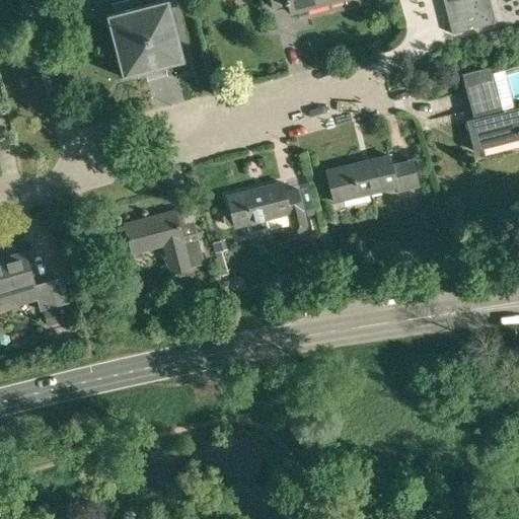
[(164,66),(182,61),(166,0),(158,0),(104,14),(121,76),(154,68),(164,66)]
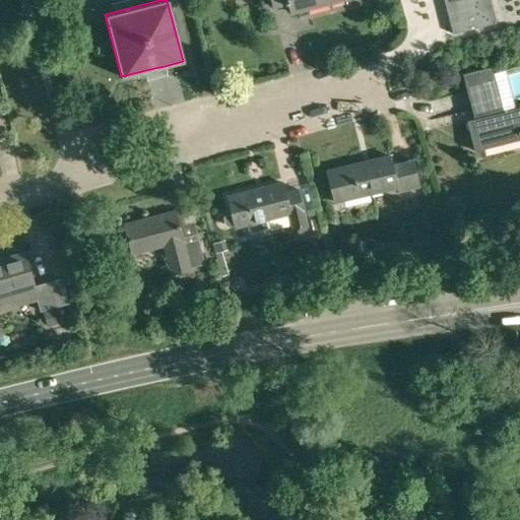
[(271,0),(273,7),(287,3),(290,12),(338,0),(271,0)]
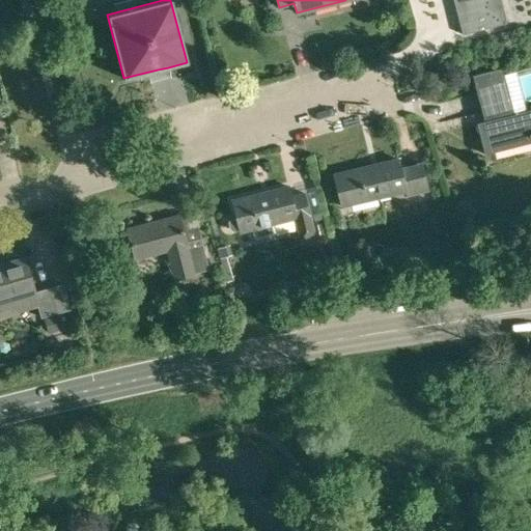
[(452,0),(462,34),(505,23),(505,21),(516,18),(514,10),(503,14),(499,0),(452,0)]
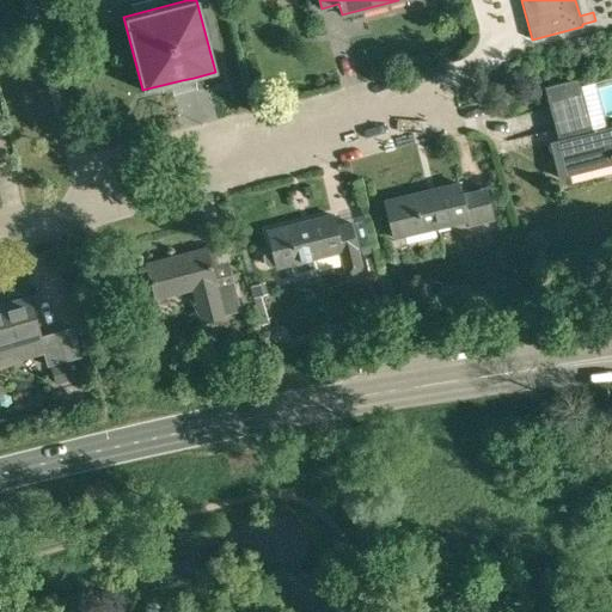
[(594,80),(579,85),(577,78),(543,87),(548,103),(557,140),(549,142),(557,177),(611,164),(611,126),(606,128),(604,118),(597,89),(594,80)]
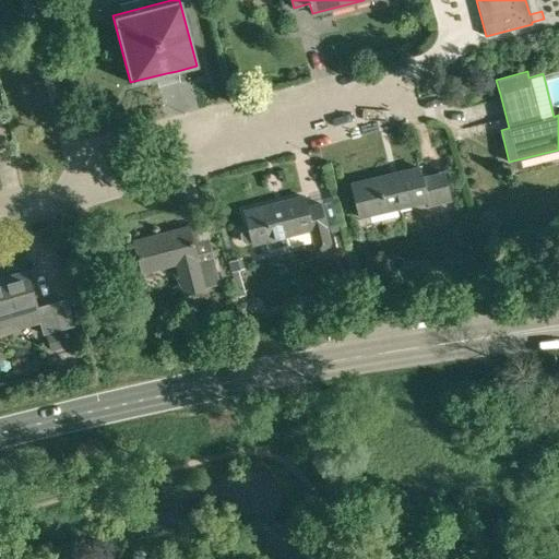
[(417,166),(358,181),(349,183),(358,215),(424,199),(426,204),(448,199),(441,171),(426,175),(420,177),(417,166)]
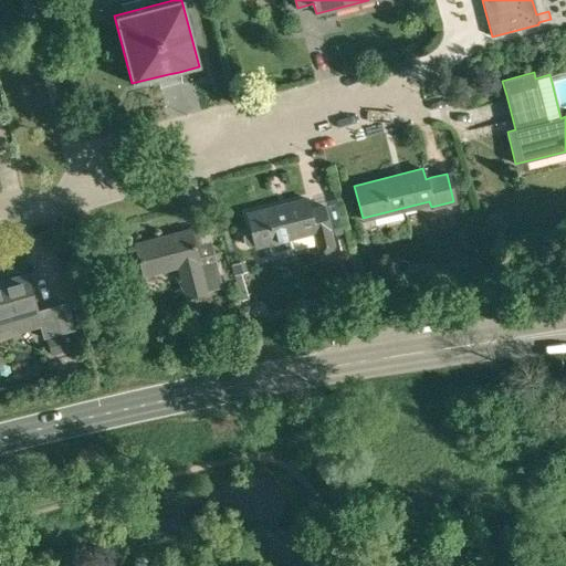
[(245,213),(250,230),(245,231),(242,237),(244,243),(249,247),(254,245),(269,242),(271,254),(294,249),(291,237),(313,231),(320,255),(335,251),(322,206),(308,209),(306,198),(245,213)]
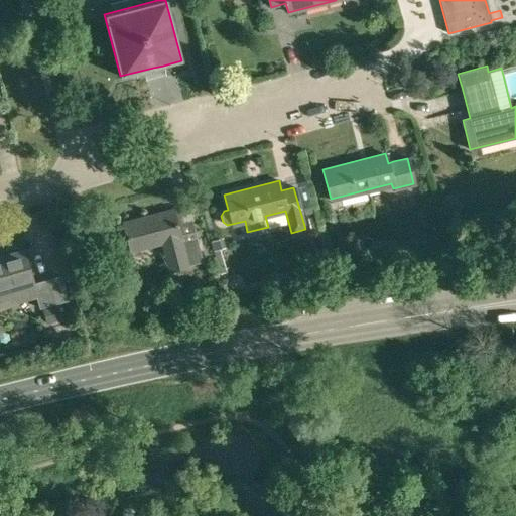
[(122,221),(130,250),(161,242),(169,269),(202,261),(196,238),(182,241),(173,209),(122,221)]
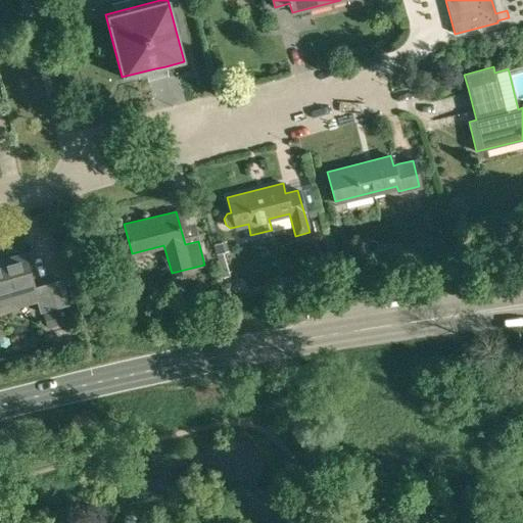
[(315,233),(322,231),(319,219),(312,221),(315,233)]
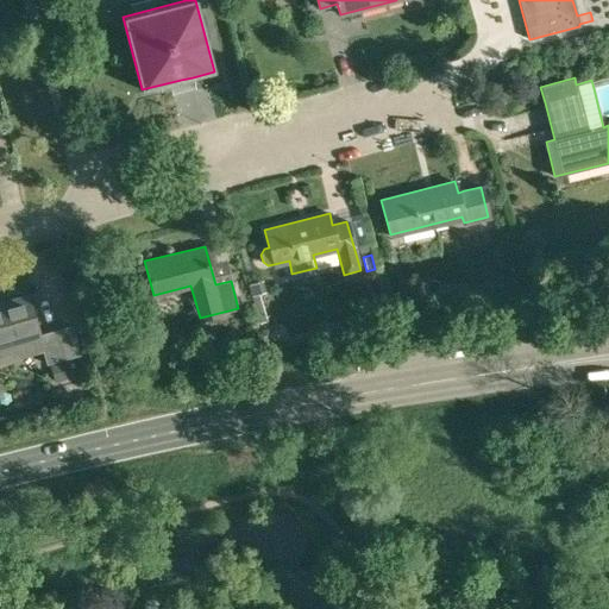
[(251,295),(259,293),(264,292),(262,281),(249,284),(251,295)]
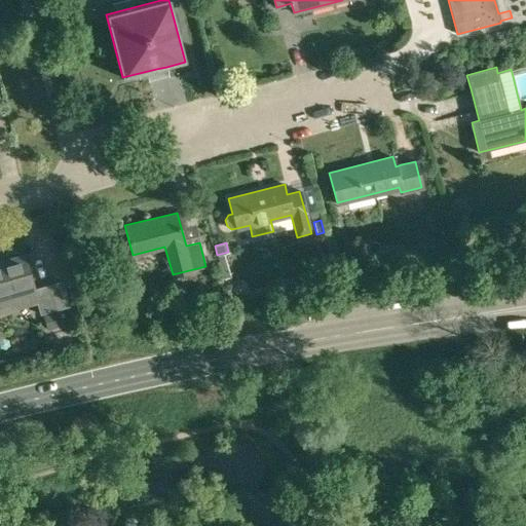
[(4,298),(33,290),(35,289),(25,255),(0,261),(0,313),(8,311),(4,298)]
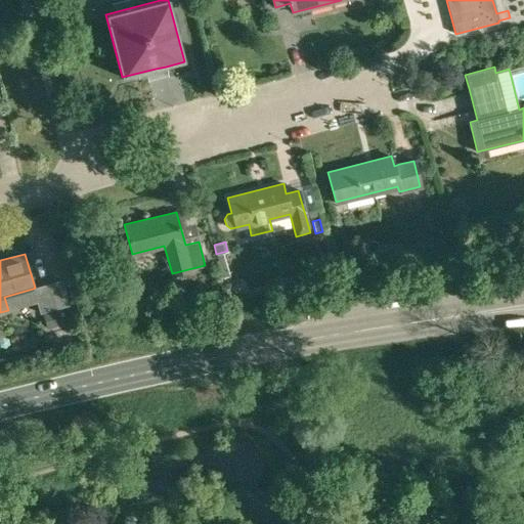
[(35,288),(33,289),(40,313),(57,308),(50,284),(35,288)]
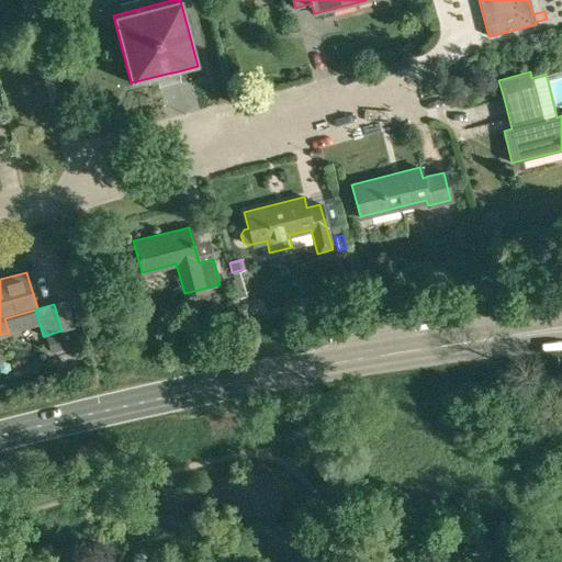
[(52,352),(66,348),(63,333),(47,337),(52,352)]
